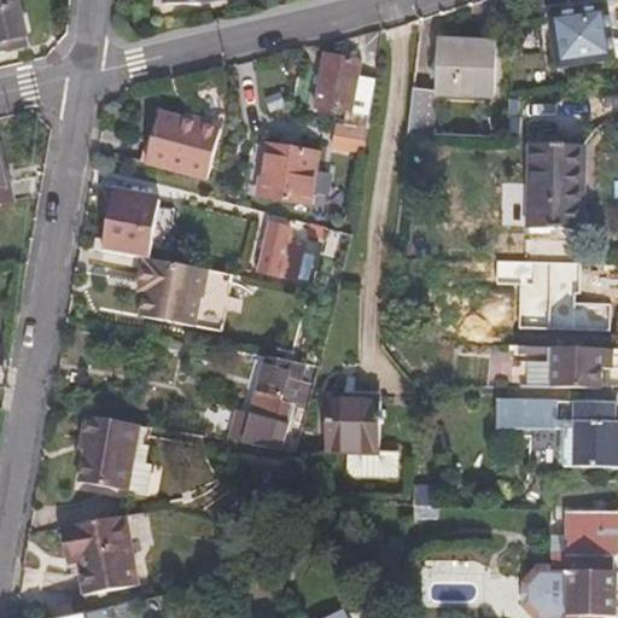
[(0,0),(0,40),(29,34),(21,0),(0,0)]
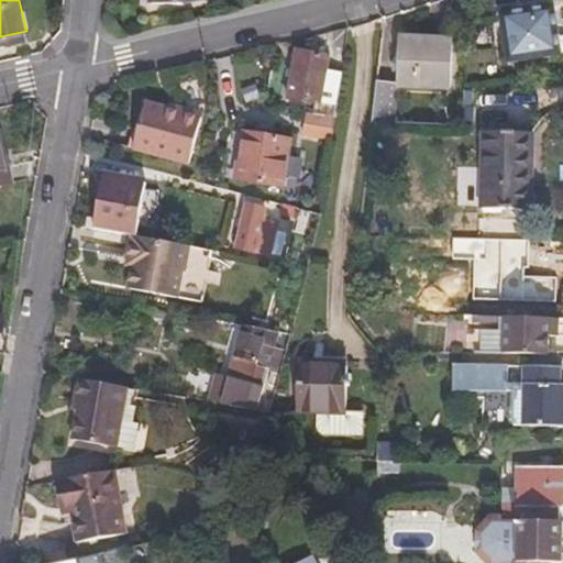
[(499,17),(505,64),(562,55),(562,15),(562,9),(499,17)]
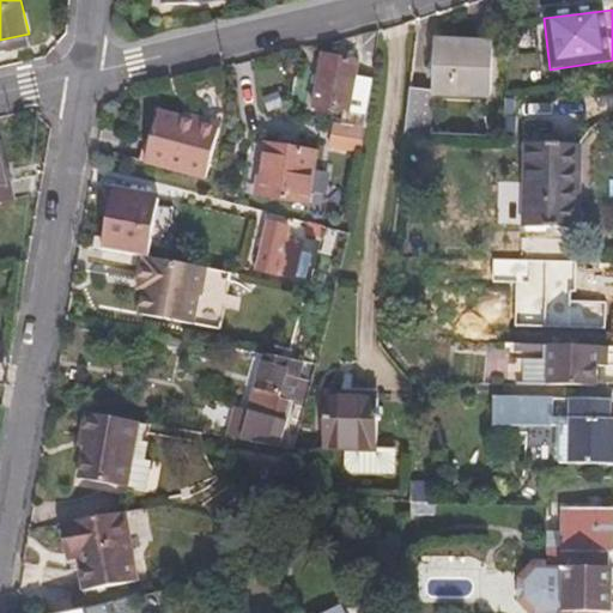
[(434,44),(431,89),(407,87),(402,131),(426,133),(431,93),(491,96),(493,47),(434,44)]
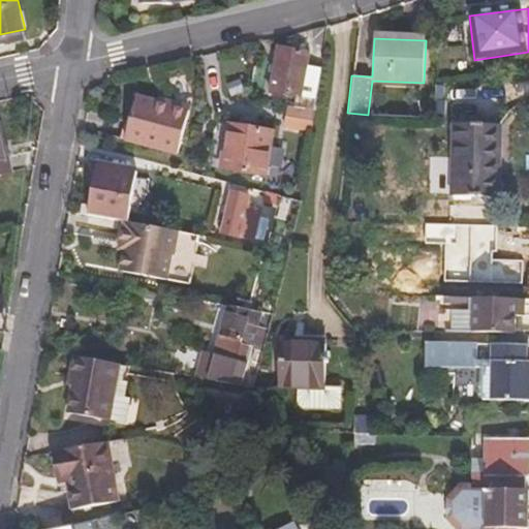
[(273,51),(266,96),(272,97),(283,98),(293,100),(292,110),(296,111),(303,67),(304,55),(273,51)]
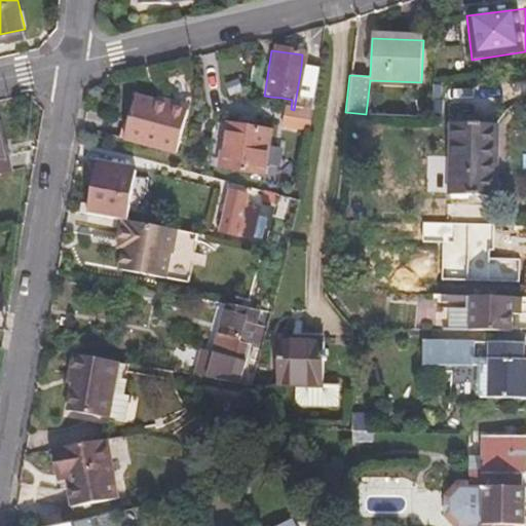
[(301,67),(294,110),(310,112),(315,69),(301,67)]
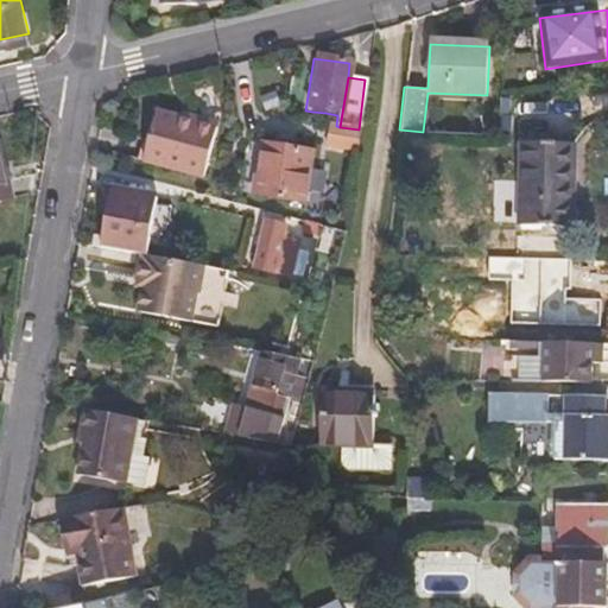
[(325,113),(323,125),(336,126),(337,115),(325,113)]
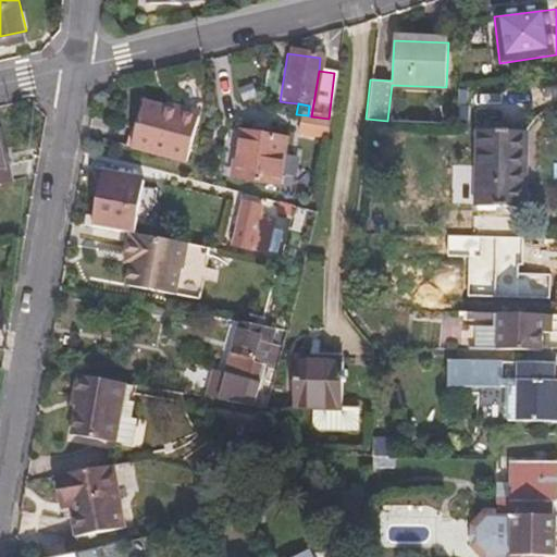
[(138,131),(133,149),(187,165),(201,121),(146,104),(138,131)]
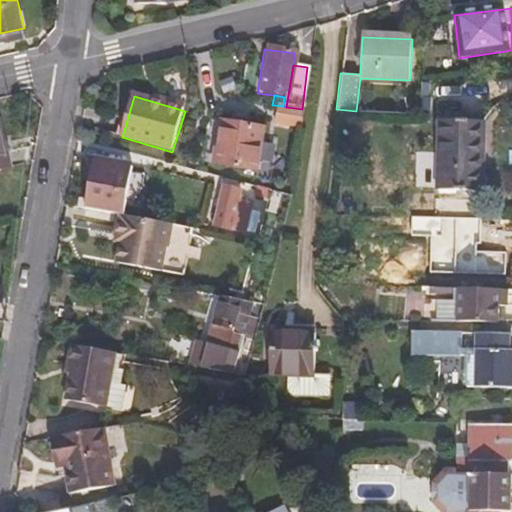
[(120,118),(115,135),(122,137),(127,120),(120,118)]
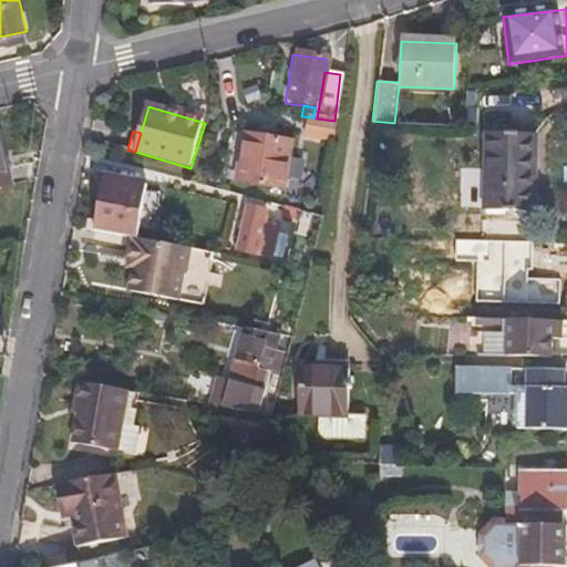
[(487,133),(486,209),(534,210),(534,134),(487,133)]
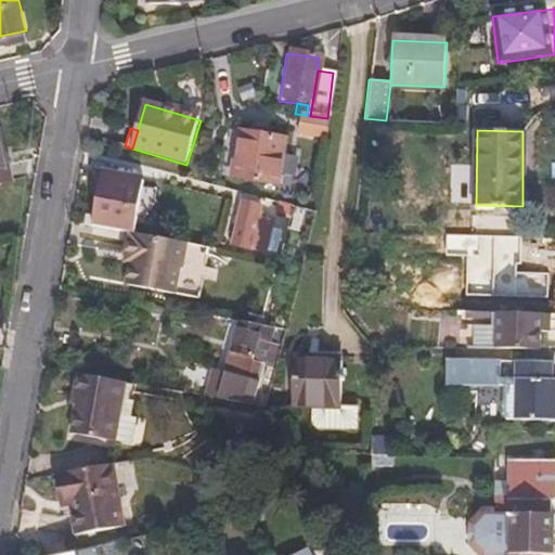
[(237,132),(232,179),(244,180),(255,134),(237,132)]
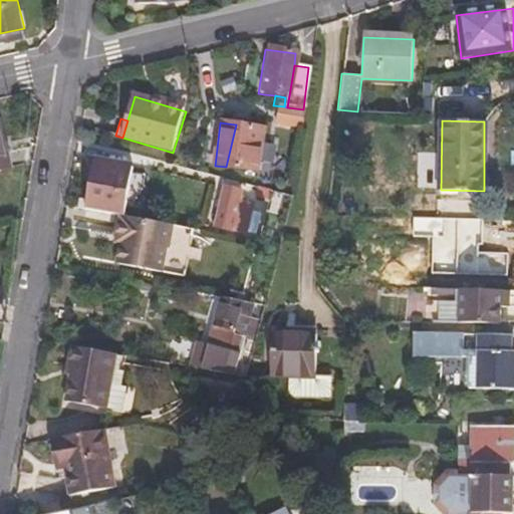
[(0,174),(10,173),(8,155),(4,155),(0,124),(0,174)]
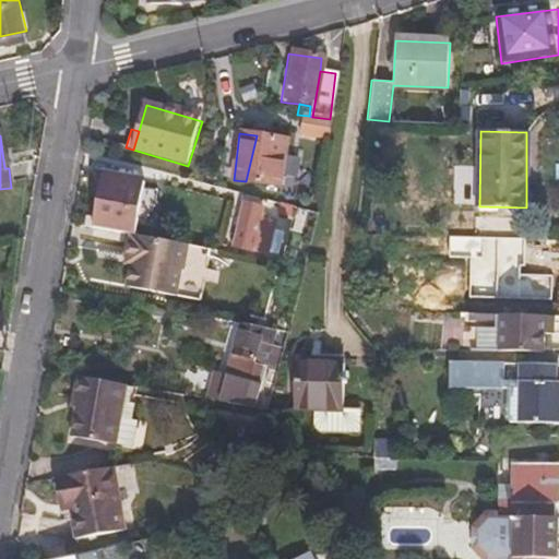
[(257,135),(246,181),(281,186),(287,154),(285,154),(287,140),(257,135)]
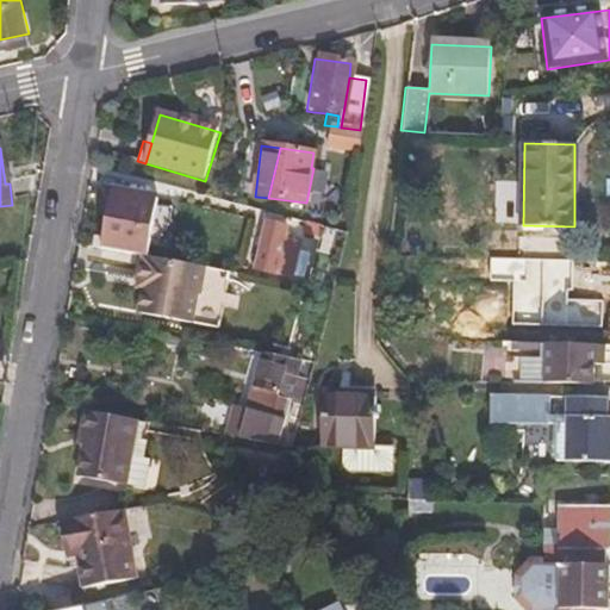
[(113,194),(105,250),(138,256),(165,261),(172,216),(157,213),(159,203),(113,194)]
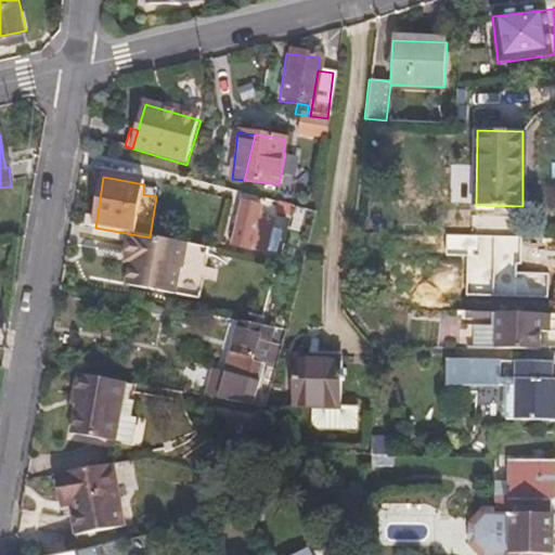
[(239,203),(230,245),(259,250),(265,229),(259,228),(260,221),(255,219),(257,207),(239,203)]
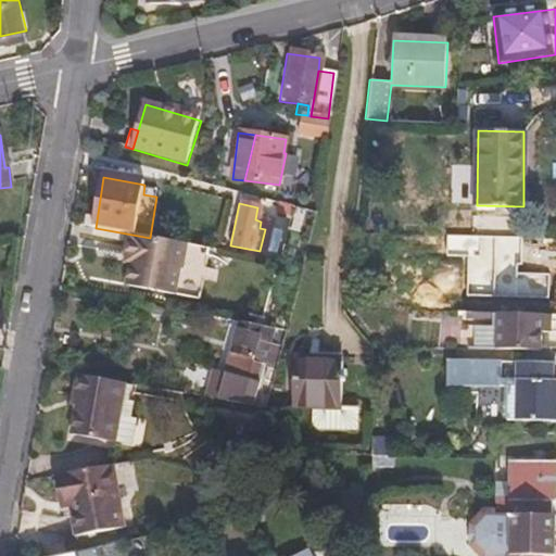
[(134,266),(130,290),(176,297),(181,267),(185,268),(189,244),(150,238),(126,234),(122,257),(128,258),(133,260),(135,262),(134,266)]
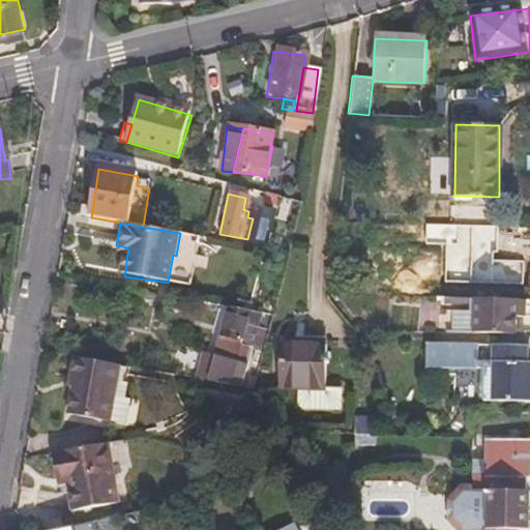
[(190,286),(200,237),(180,233),(176,256),(173,255),(168,283),(190,286)]
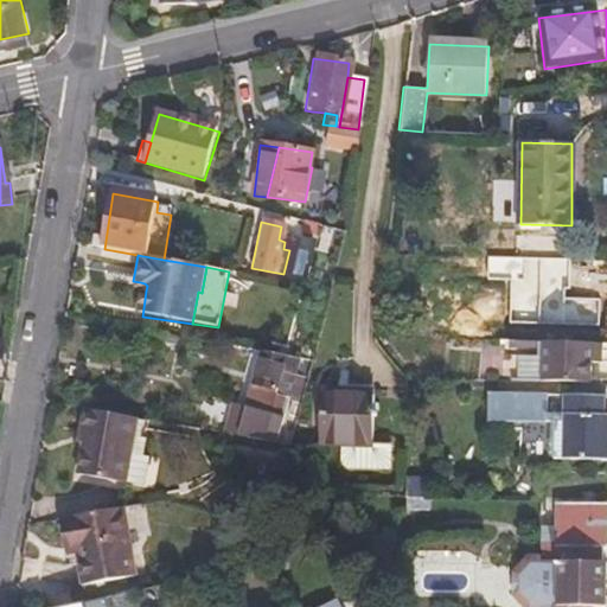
[(506,308),(506,333),(550,333),(553,310),(506,308)]
